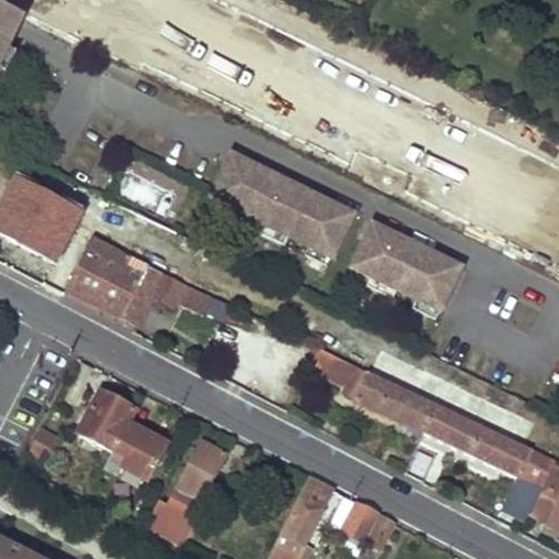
[(0,72),(4,65),(0,63),(0,56),(7,43),(9,44),(18,25),(25,12),(2,0),(0,0),(0,72)]
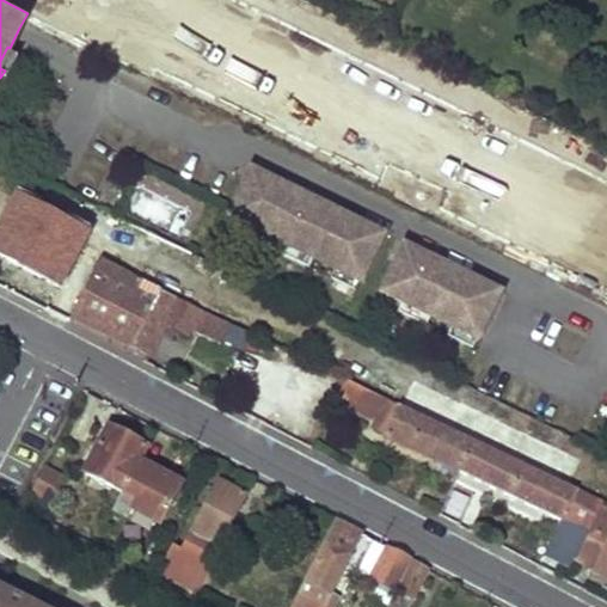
[(10,48),(7,47),(0,61),(0,68),(5,71),(10,73),(19,53),(10,48)]
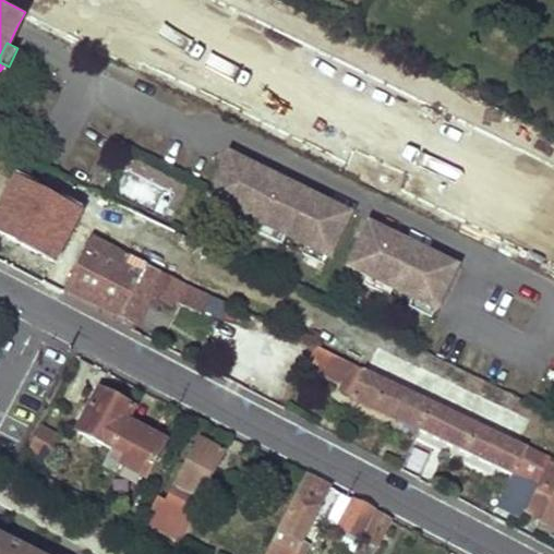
[(303,194),(306,188),(232,151),(229,157),(303,194)]
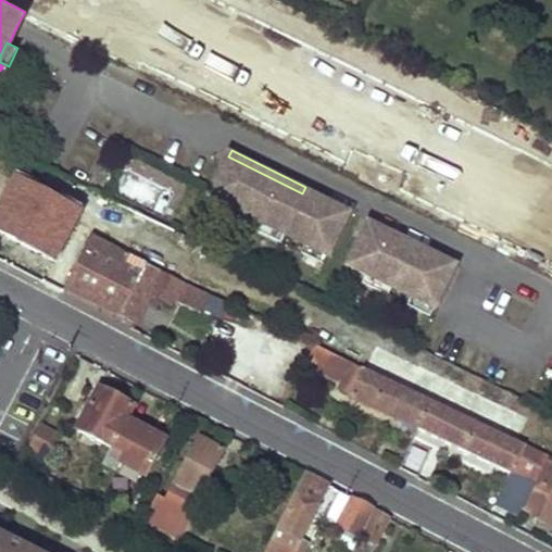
[(302,193),(228,157),(211,191),(239,205),(240,203),(247,207),(246,209),(263,217),(288,230),(290,227),(310,236),(308,240),(329,251),(350,209),(305,187),(302,193)]
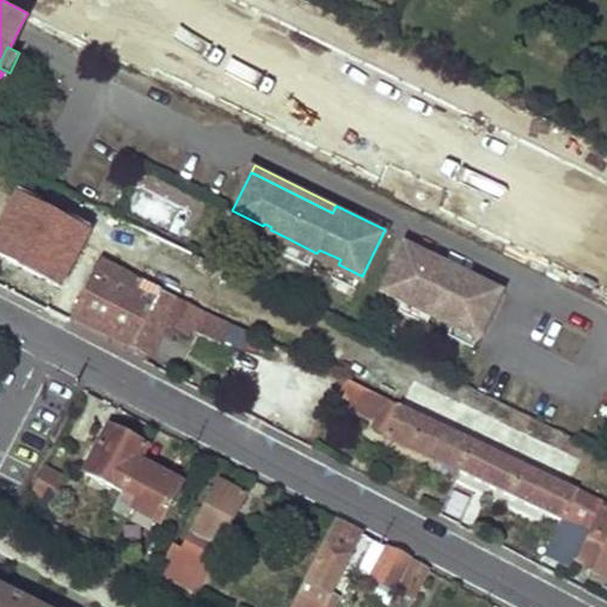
[(51,195),(43,210),(68,222),(77,208),(51,195)]
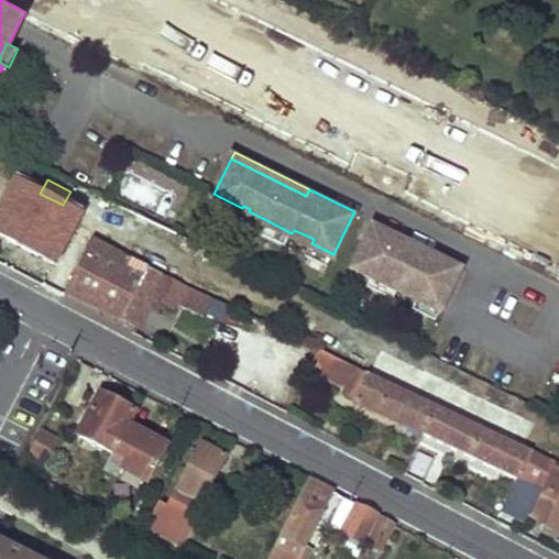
[(35,203),(20,195),(2,231),(59,261),(83,216),(63,205),(40,194),(35,203)]
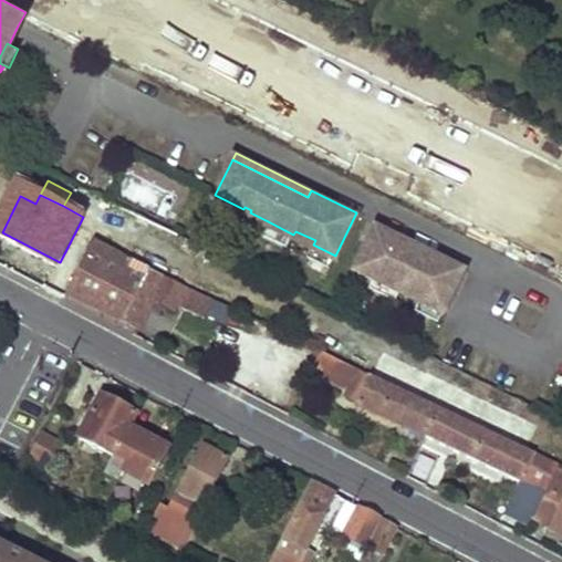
[(243,209),(215,195),(209,205),(239,219),(243,209)]
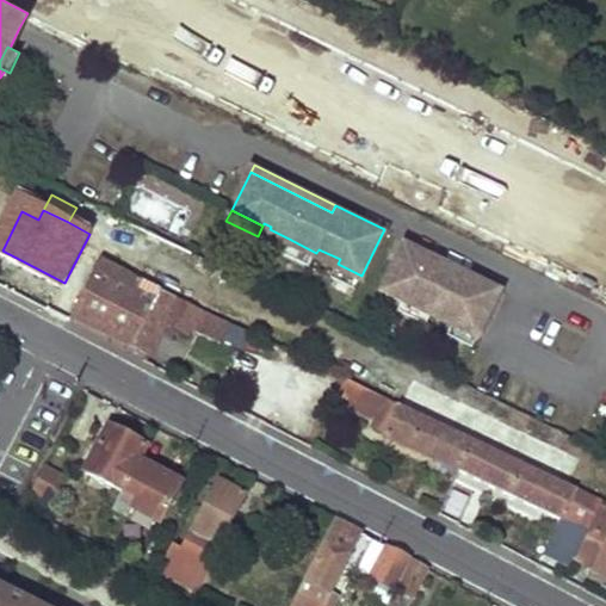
[(449,272),(455,261),(406,237),(395,259),(403,264),(409,252),(449,272)]
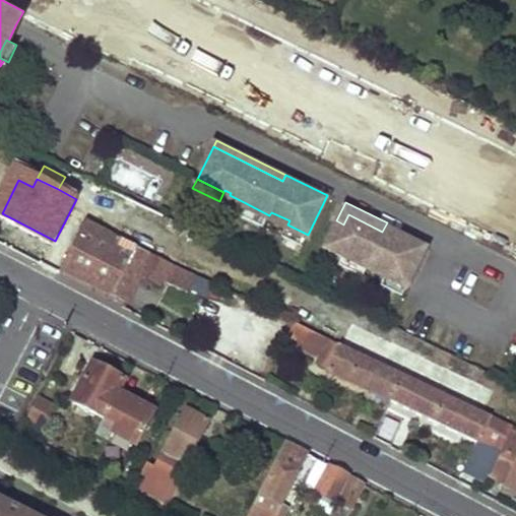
[(269,215),(246,203),(242,212),(265,223),(269,215)]
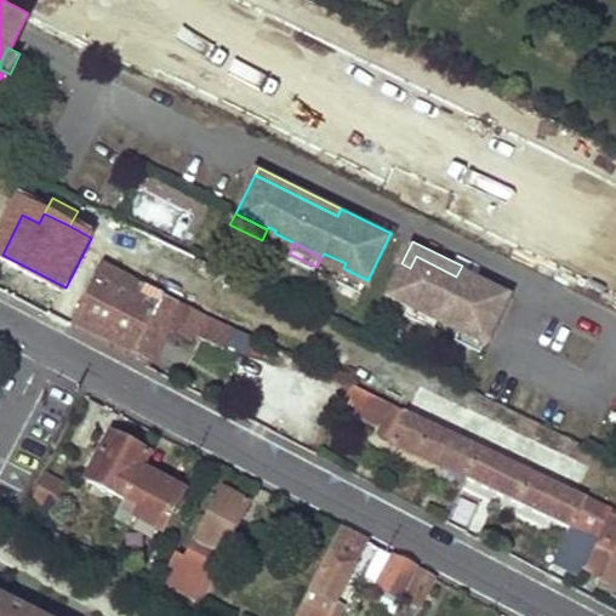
[(410,268),(401,263),(389,289),(410,300),(439,313),(441,309),(463,320),(462,324),(486,336),(509,289),(462,266),(456,277),(416,256),(410,268)]
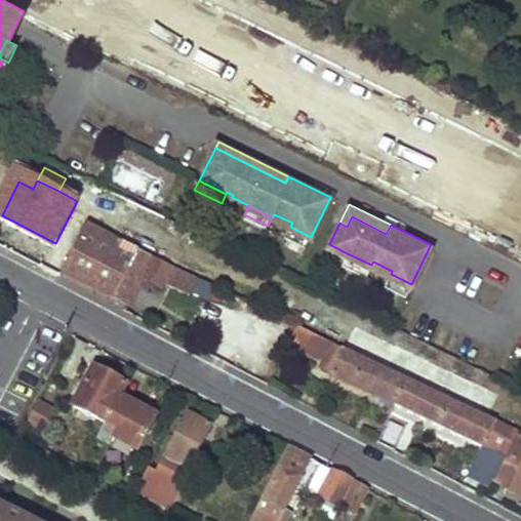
[(134,253),(121,246),(126,236),(112,229),(111,230),(86,217),(63,267),(115,292),(113,297),(135,309),(138,304),(128,299),(144,270),(167,281),(168,278),(194,290),(202,273),(139,242),(134,253)]
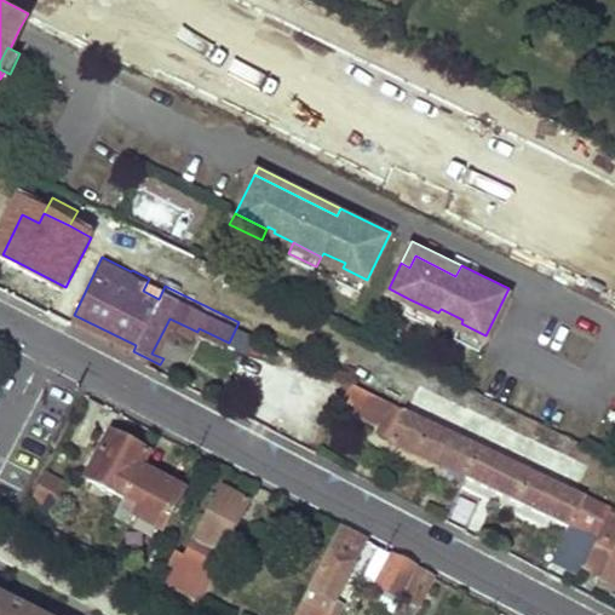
[(367,280),(343,268),(338,277),(362,289),(367,280)]
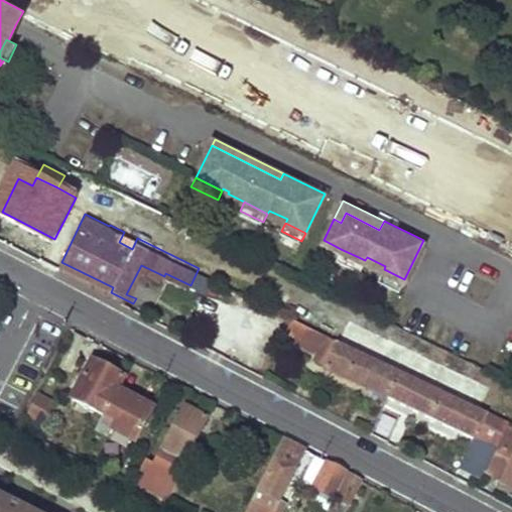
[(365,260),(341,249),(337,258),(361,269),(365,260)]
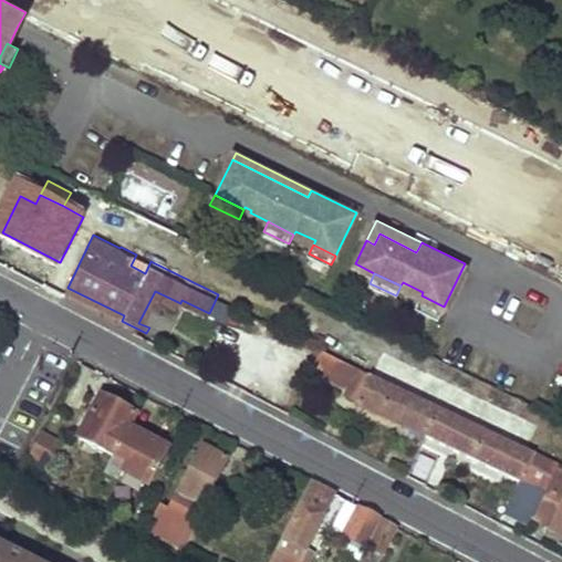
[(444,306),(422,295),(416,306),(438,318),(444,306)]
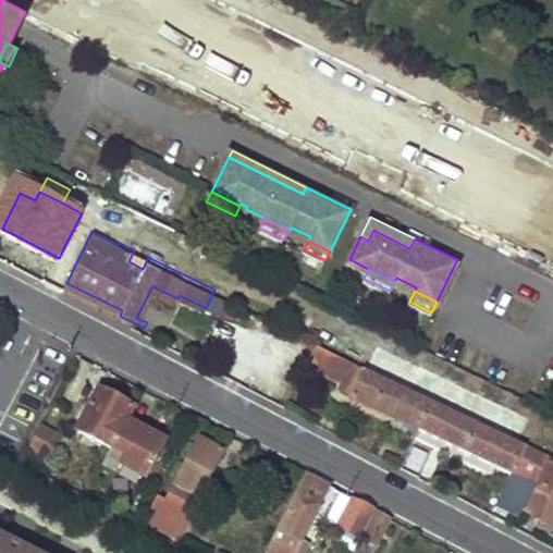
[(271,334),(253,326),(240,352),(258,360),(271,334)]
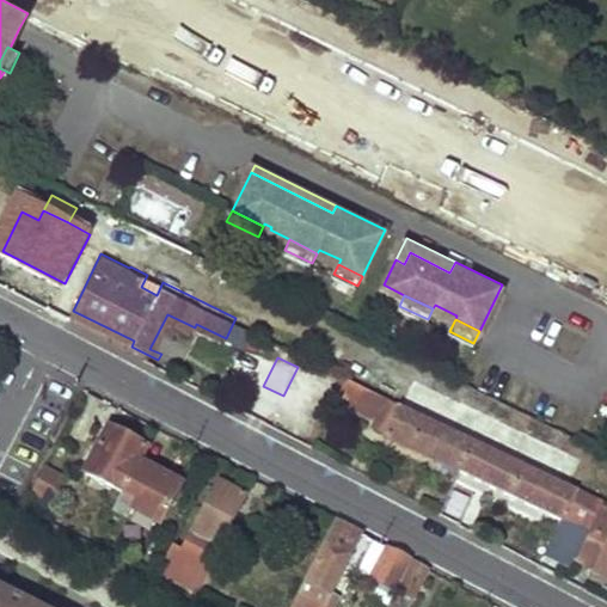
[(384,403),(373,424),(463,467),(479,434),(367,380),(361,393),(379,402),(380,399),(384,403)]
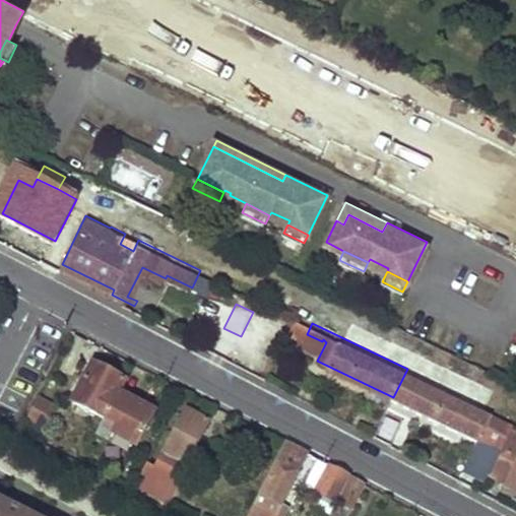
[(93,360),(74,398),(107,417),(121,390),(128,377),(93,360)]
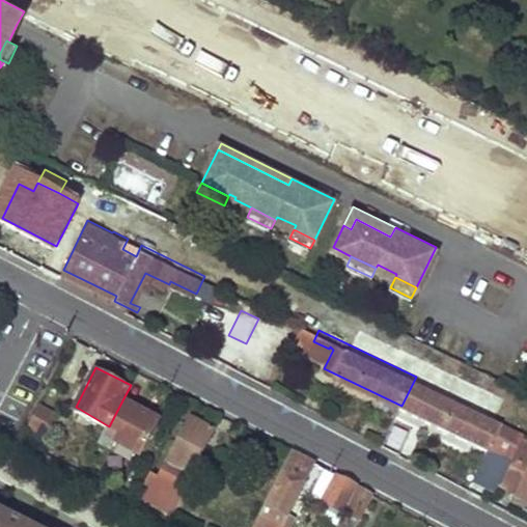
[(526,431),(416,377),(401,406),(491,448),(495,444),(503,447),(515,453),(520,442),(526,431)]
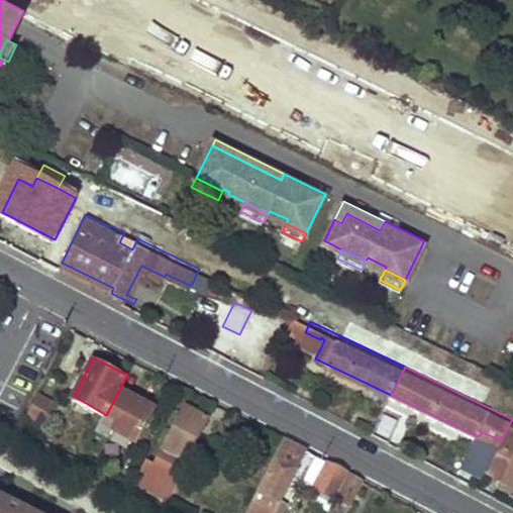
[(57,396),(41,388),(28,411),(36,416),(39,408),(47,412),(57,396)]
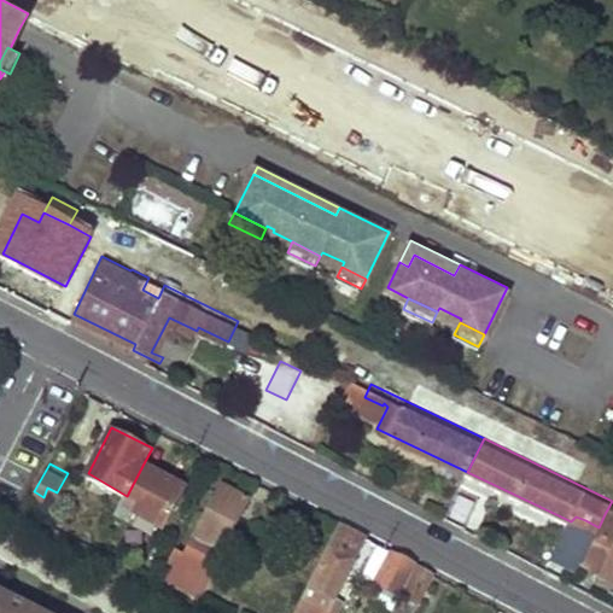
[(162,524),(184,484),(144,463),(127,496),(117,514),(133,523),(138,512),(162,524)]
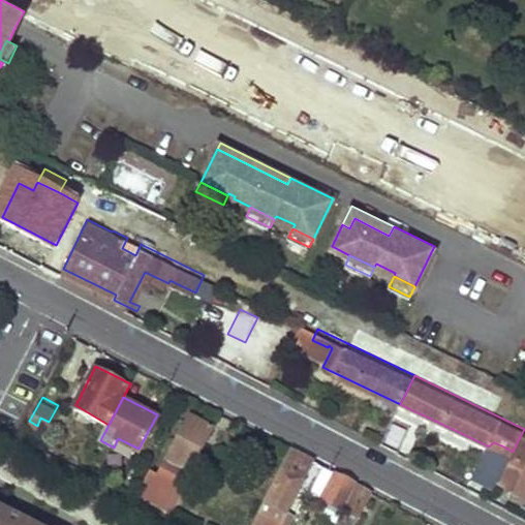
[(213,425),(191,413),(157,474),(181,487),(213,425)]
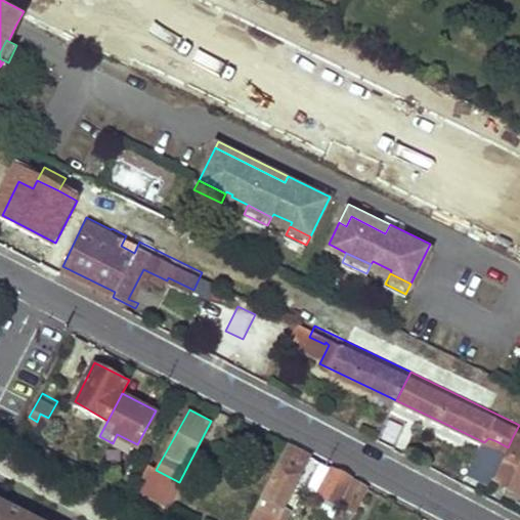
[(519,439),(513,436),(508,447),(495,472),(513,481),(512,483),(519,487),(519,439)]
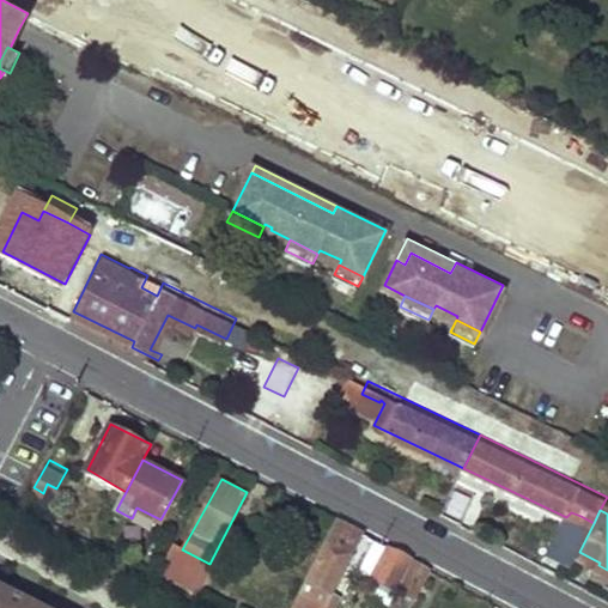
[(579,552),(594,523),(581,516),(564,557),(573,563),(579,552)]
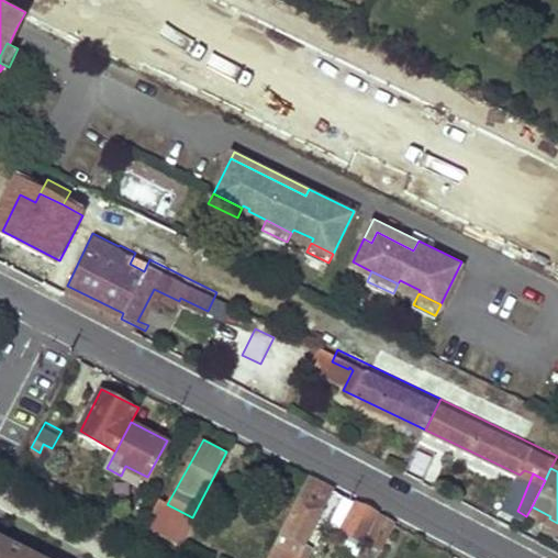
[(308,557),(311,551),(302,547),(332,489),(311,478),(269,557),(308,557)]
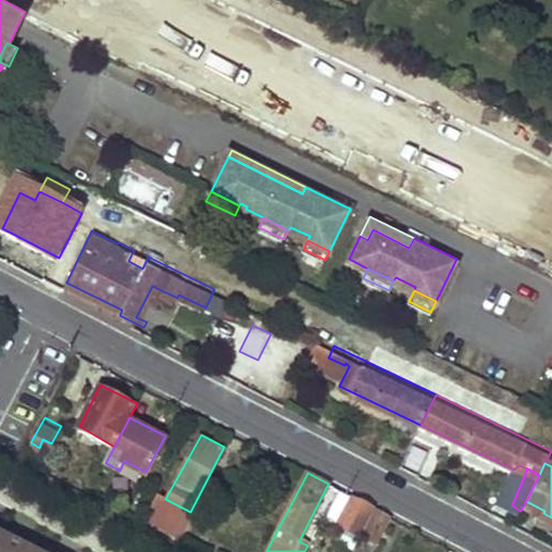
[(362,534),(375,509),(340,489),(326,516),(339,523),(339,524),(343,526),(336,540),(353,549),(362,534)]
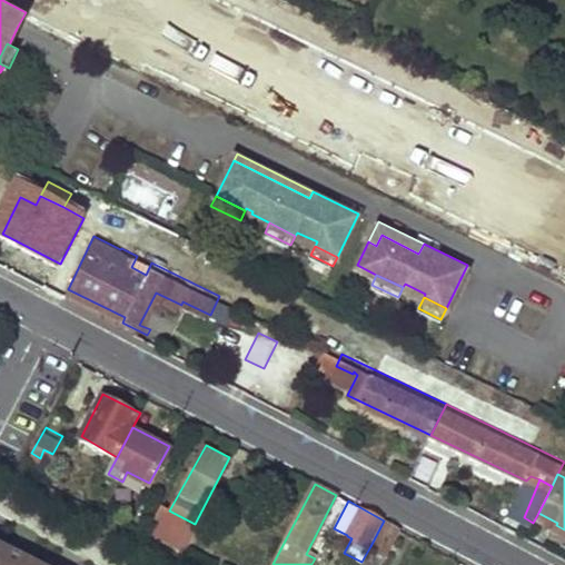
[(181,546),(191,527),(159,509),(148,528),(181,546)]
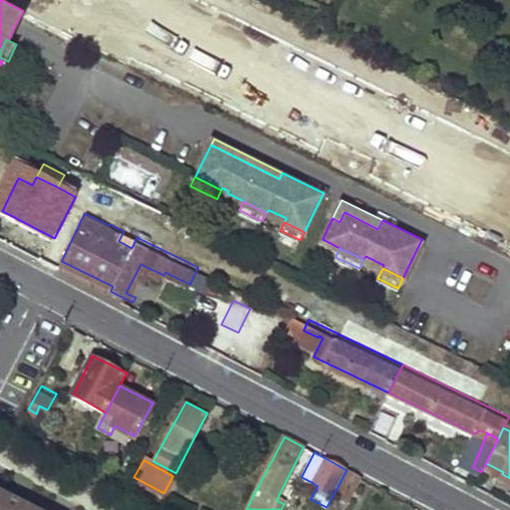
[(360,477),(346,470),(334,493),(348,500),(360,477)]
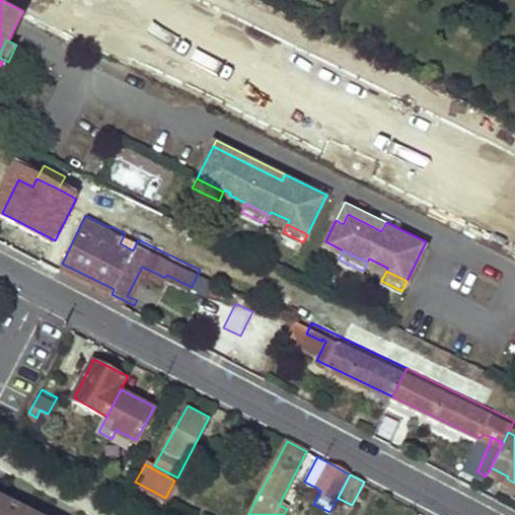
[(347,514),(352,505),(338,498),(329,512),(327,514),(347,514)]
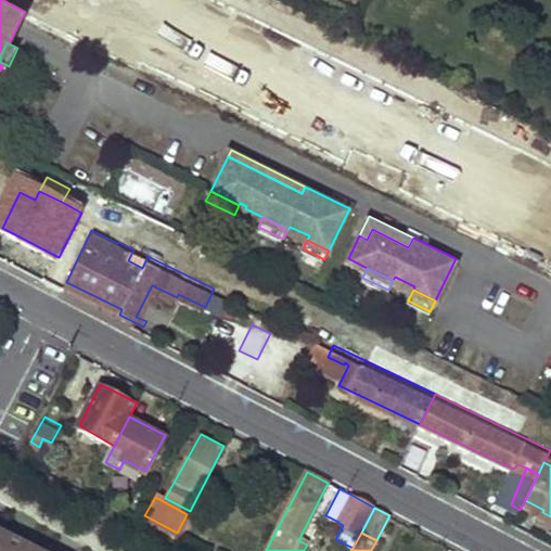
[(31,550),(0,535),(0,550),(31,550)]
